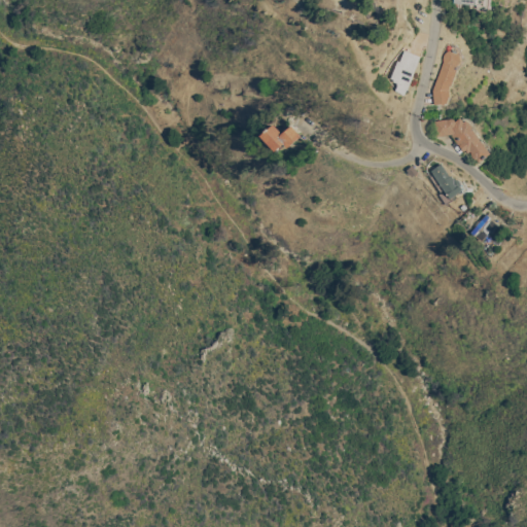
[(433,90),(444,61),(444,58),(444,56),(444,55),(445,53),(446,51),(448,50),(452,48),(453,48),(459,51),(460,53),(461,56),(462,58),(461,61),(460,63),(458,65),(455,66),(455,67),(458,69),(453,84),(451,83),(450,89),(451,95),(448,102),(446,102),(446,103),(443,104),(443,103),(435,103),(433,90)]
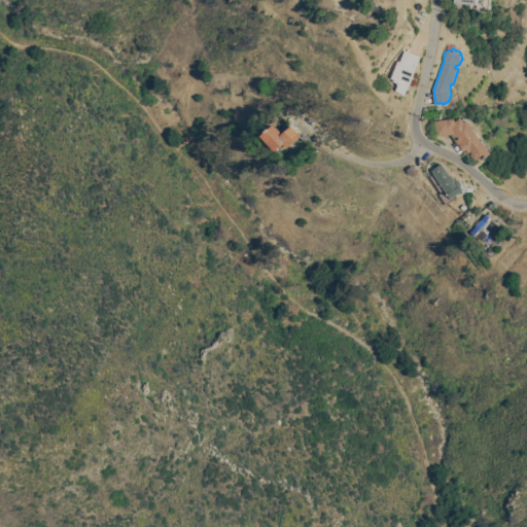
[(397,84),(398,82),(393,80),(394,78),(391,77),(397,60),(400,61),(405,49),(421,56),(409,89),(397,84)]
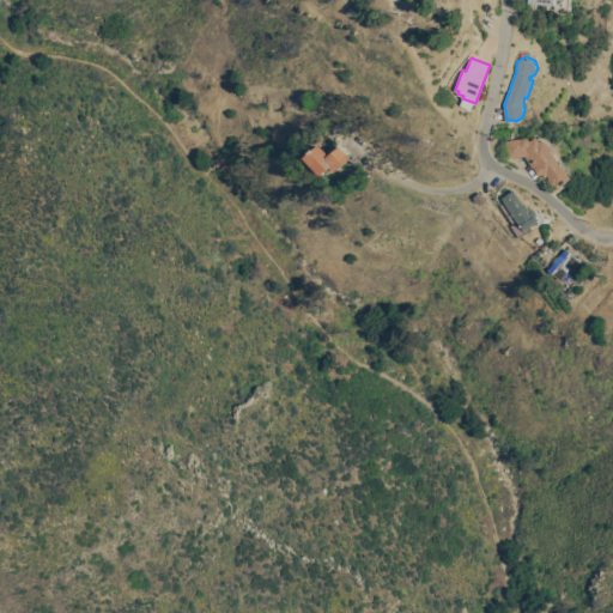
[(530,139),(536,134),(540,139),(542,138),(572,177),(558,188),(547,175),(545,176),(542,173),(540,174),(535,169),(525,155),(508,157),(505,139),(523,137),(530,139)]
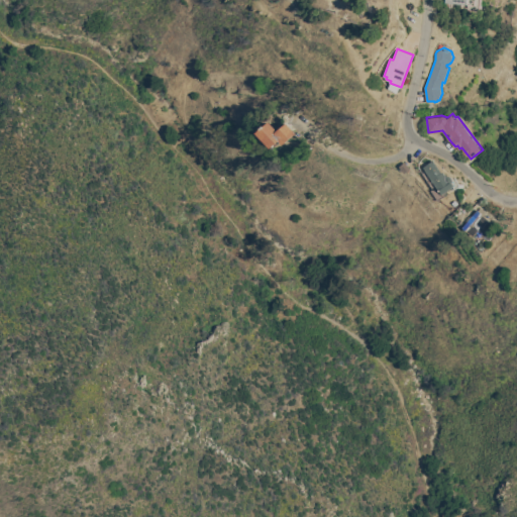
[(284,143),(280,139),(272,147),(257,132),(270,120),(278,130),(287,122),(296,132),(294,134),(284,143)]
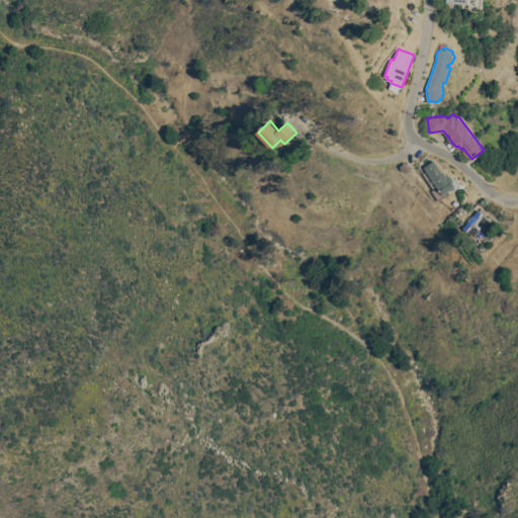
[(455,175),(461,184),(455,188),(454,187),(444,193),(426,167),(435,160),(443,172),(445,171),(448,175),(449,175),(451,175),(453,176),(453,177),(455,175)]
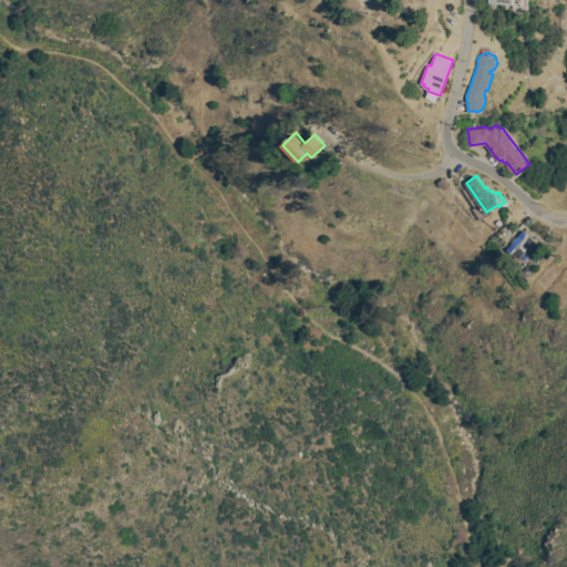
[(439,182),(444,176),(451,184),(444,188),(439,182)]
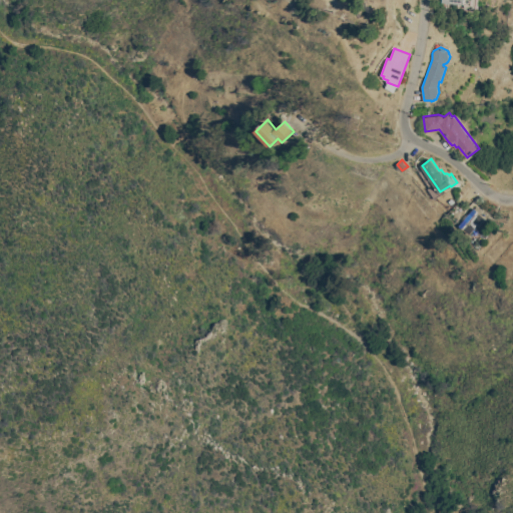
[(459,224),(464,218),(463,216),(467,212),(468,213),(474,206),(486,216),(479,224),(478,223),(470,233),(459,224)]
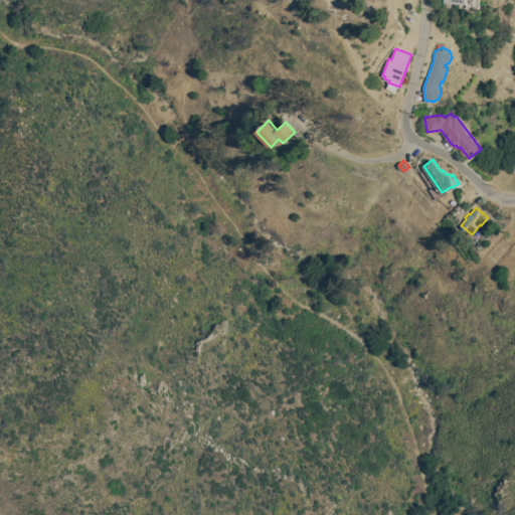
All buildings are outlined.
